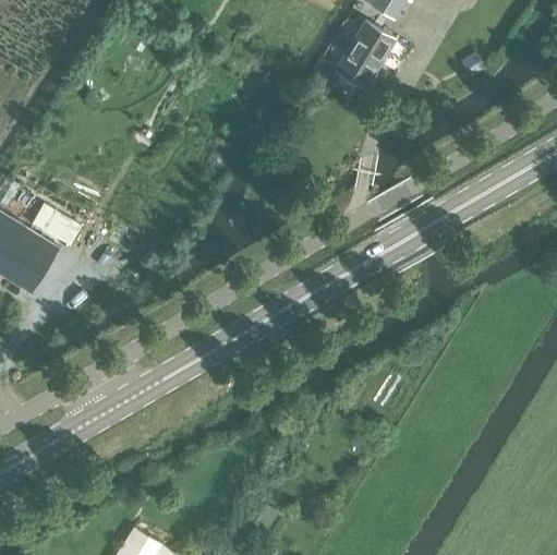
[(362,0),(395,20),(406,0),(362,0)]
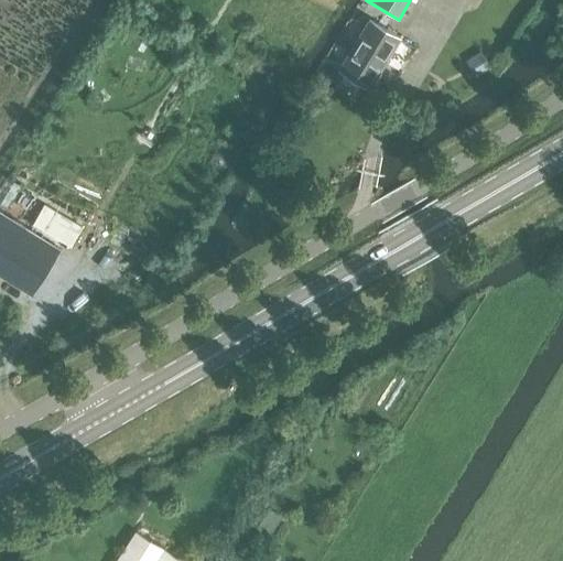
[(369,89),(401,40),(371,21),(339,71),(369,89)]
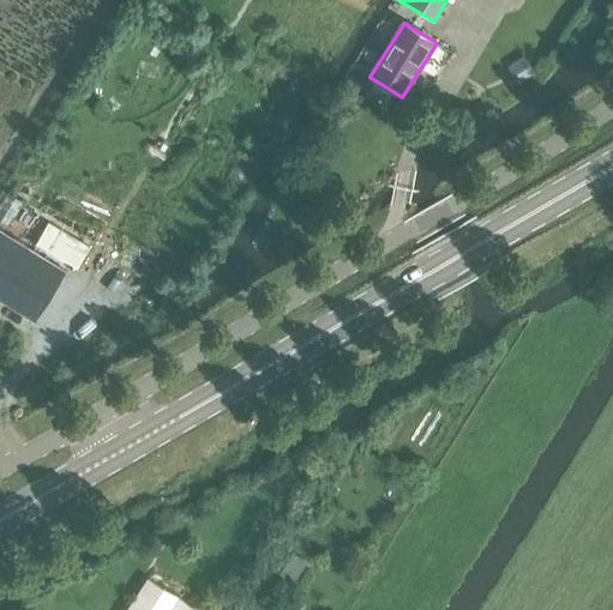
[(536,76),(532,70),(524,58),(509,67),(516,80),(520,86),(536,76)]
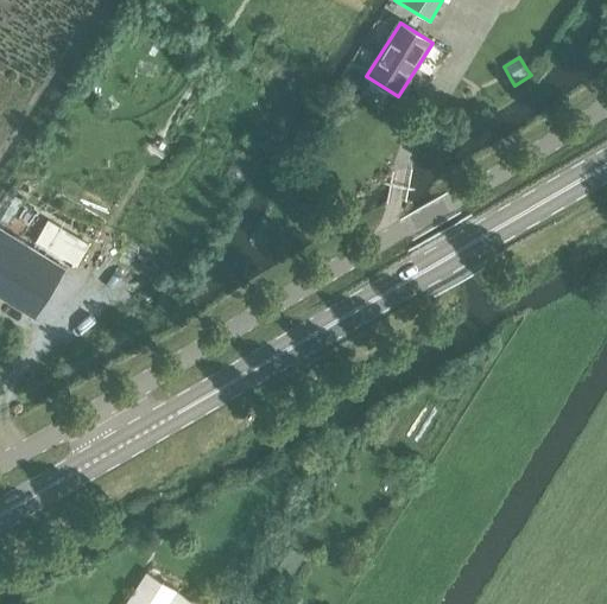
[(44,228),(35,245),(76,269),(89,246),(49,222),(44,228)]
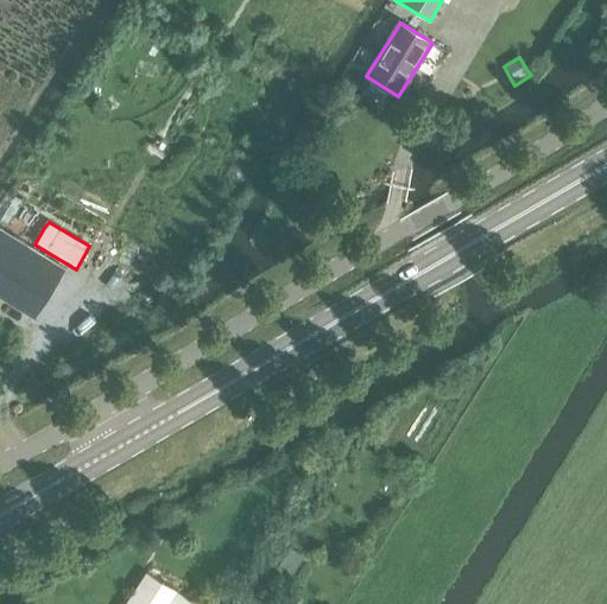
[(0,297),(33,318),(63,271),(0,230),(0,297)]
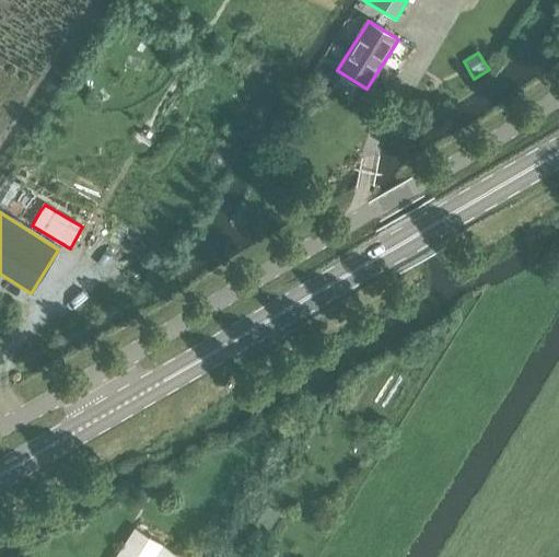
[(181,556),(135,529),(116,556),(181,556)]
